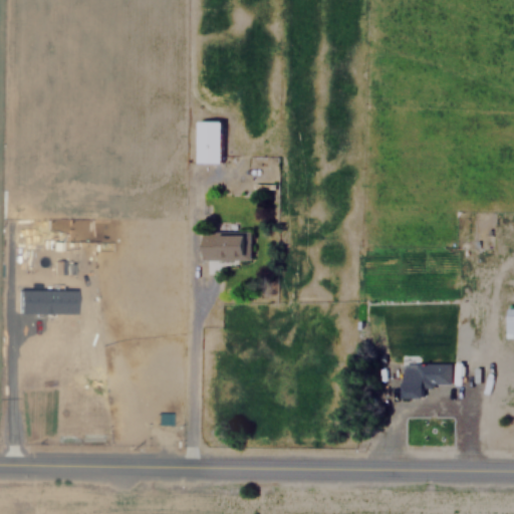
[(196,164),(220,164),(220,120),(196,120),(196,164)]
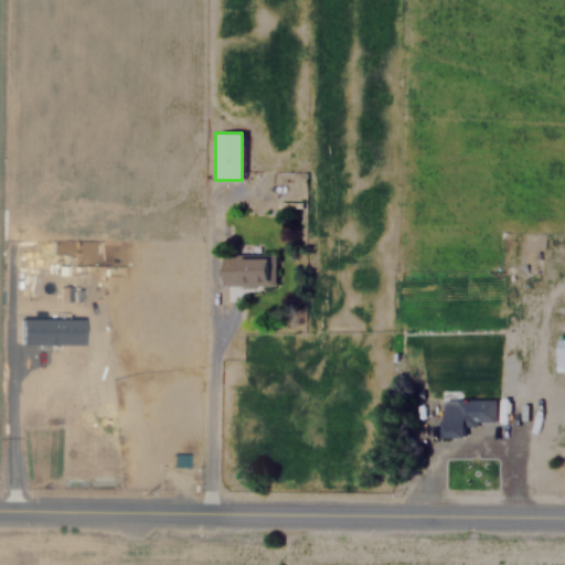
[(276,285),(276,253),(221,253),(221,285),(276,285)]
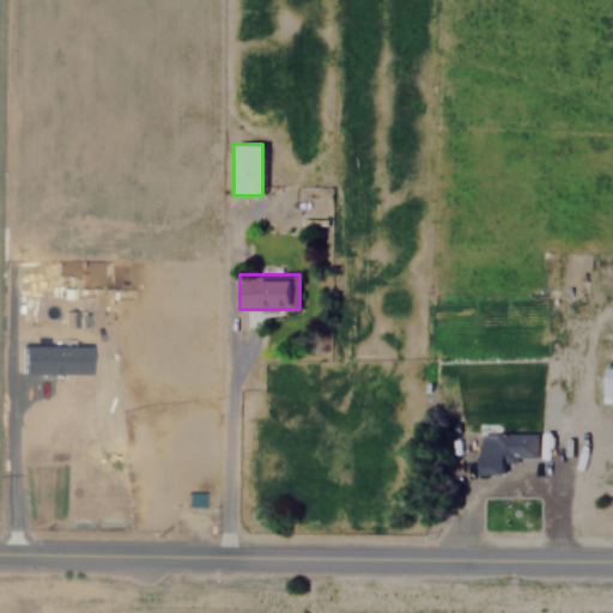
[(18,345),(17,374),(85,375),(85,347),(18,345)]
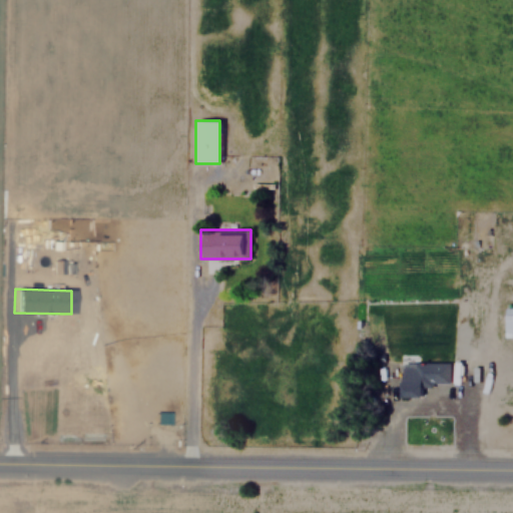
[(512,306),(504,306),(504,337),(512,337),(512,306)]
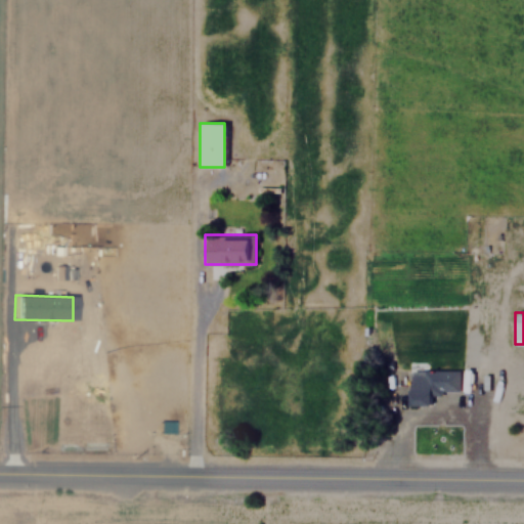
[(409,406),(429,406),(429,396),(442,396),(442,392),(459,392),(459,370),(410,370),(409,406)]
